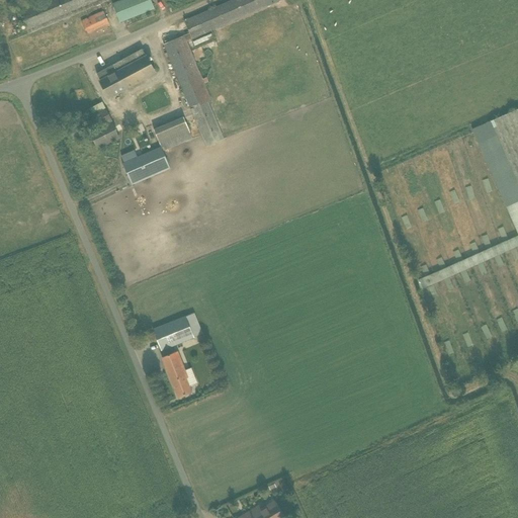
[(48,0),(20,12),(29,33),(109,0),(48,0)]
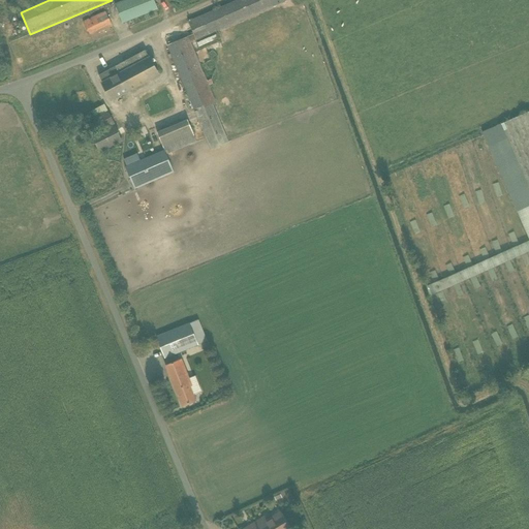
[(127,0),(116,5),(123,23),(157,9),(153,0),(127,0)]
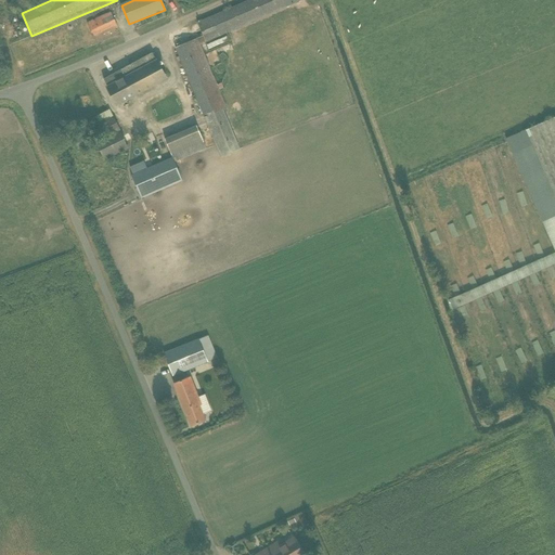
[(177,48),(222,156),(240,150),(223,112),(227,110),(199,44),(206,42),(304,0),(249,0),(202,21),(202,20),(198,22),(197,23),(204,36),(177,48)]
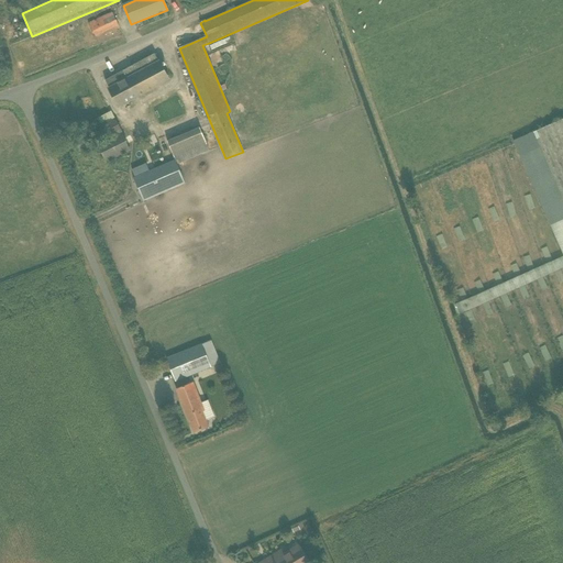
[(88,23),(95,36),(118,25),(111,12),(88,23)]
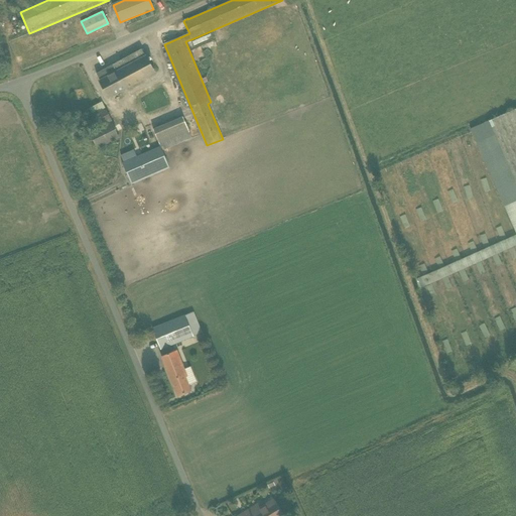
[(192,41),(195,47),(213,39),(211,33),(192,41)]
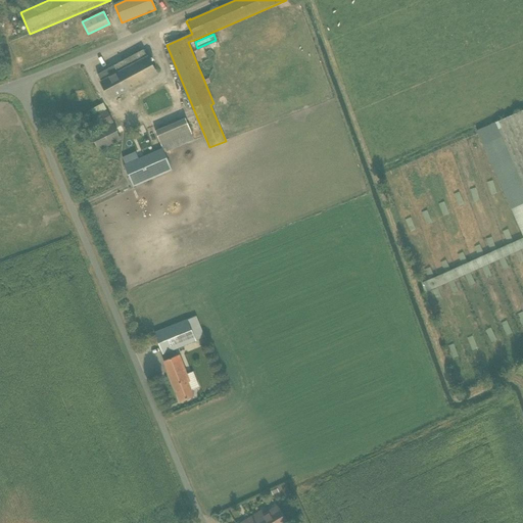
[(101,82),(109,99),(156,74),(144,49),(97,75),(101,82)]
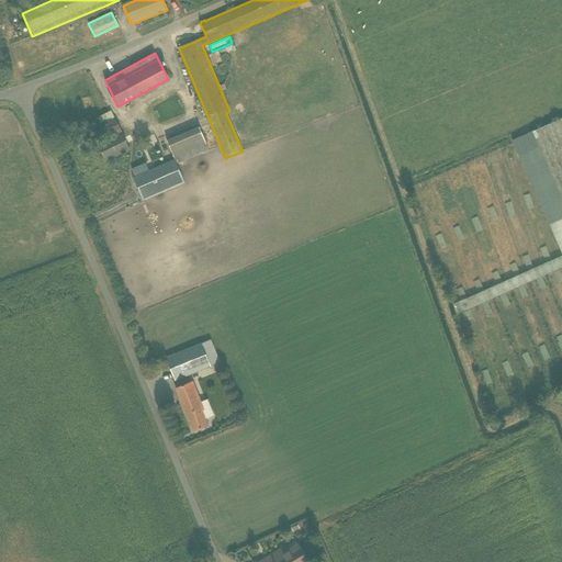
[(561,119),(531,132),(561,201),(561,119)]
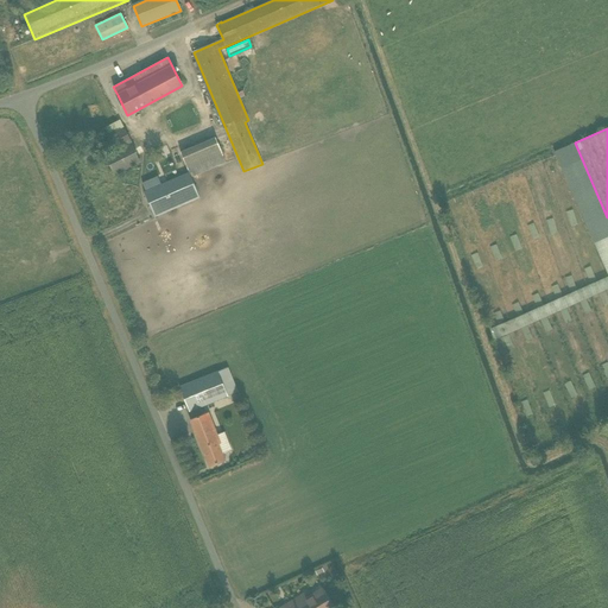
[(106,157),(114,175),(140,163),(132,144),(127,133),(115,139),(120,150),(106,157)]
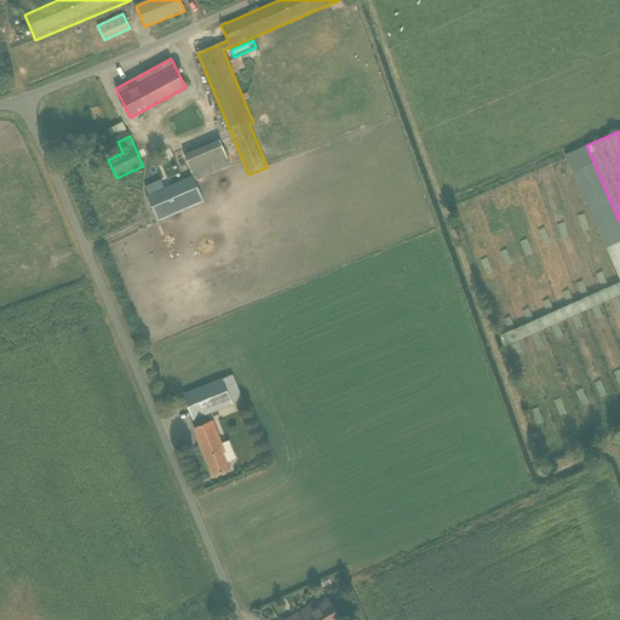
[(219,139),(184,154),(195,181),(230,167),(219,139)]
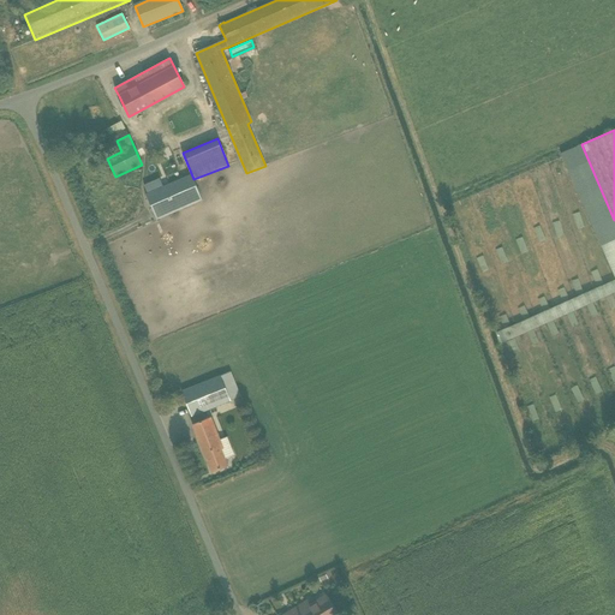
[(90,148),(79,154),(85,166),(96,161),(99,160),(93,148),(90,148)]
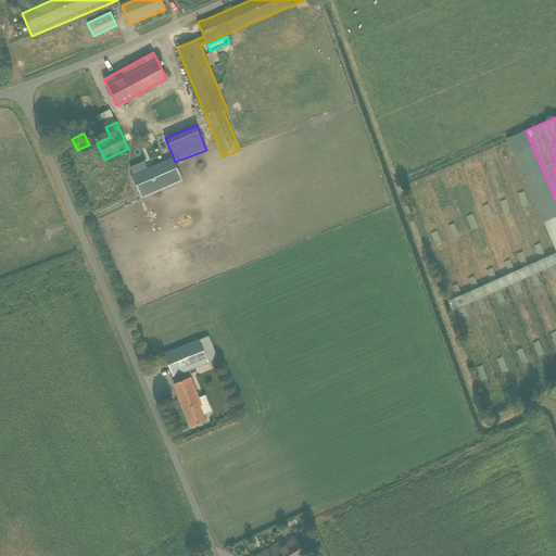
[(134,175),(131,176),(141,199),(143,198),(182,181),(175,163),(173,158),(148,168),(134,175)]
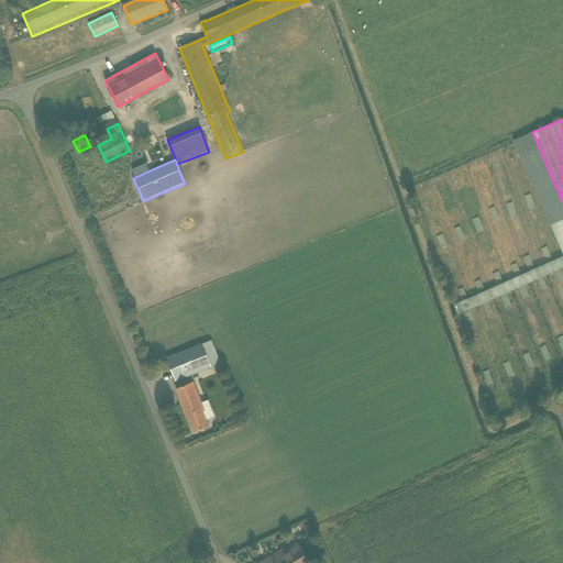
[(166,359),(176,382),(219,364),(210,342),(201,345),(201,344),(166,359)]
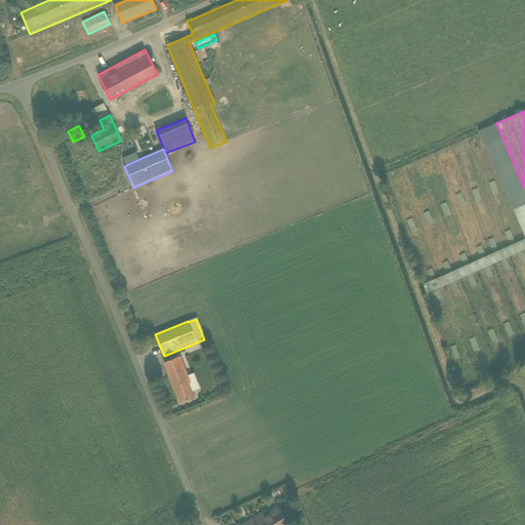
[(164,363),(180,404),(195,398),(192,392),(198,389),(192,374),(188,376),(180,357),(164,363)]
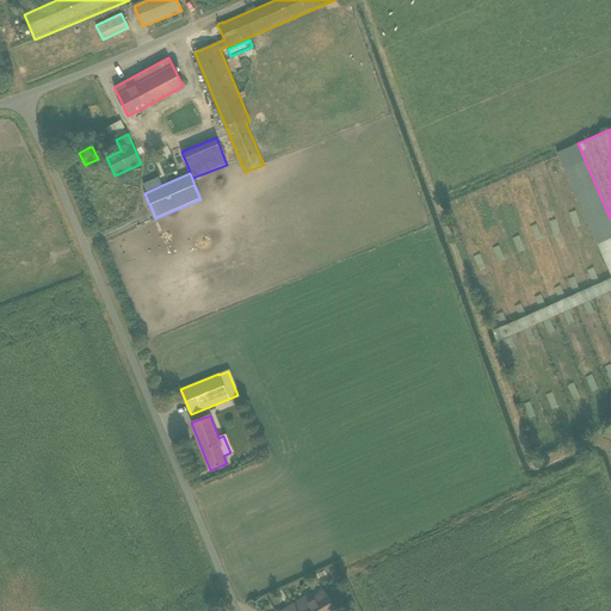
[(331,610),(329,608),(323,597),(309,605),(306,598),(283,610),(331,610)]
